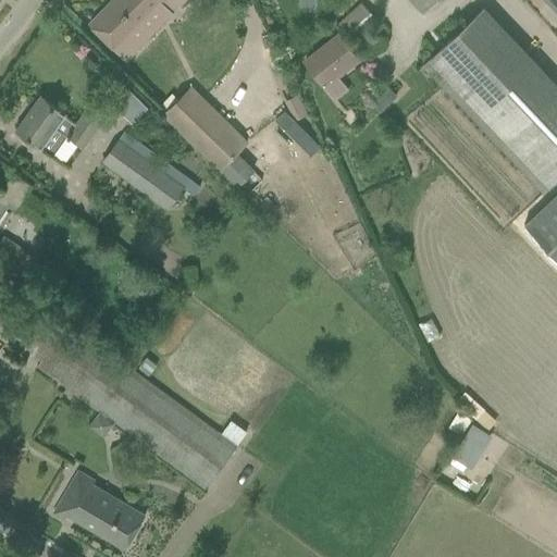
[(173,13),(185,0),(112,0),(90,23),(118,50),(162,3),(173,13)]
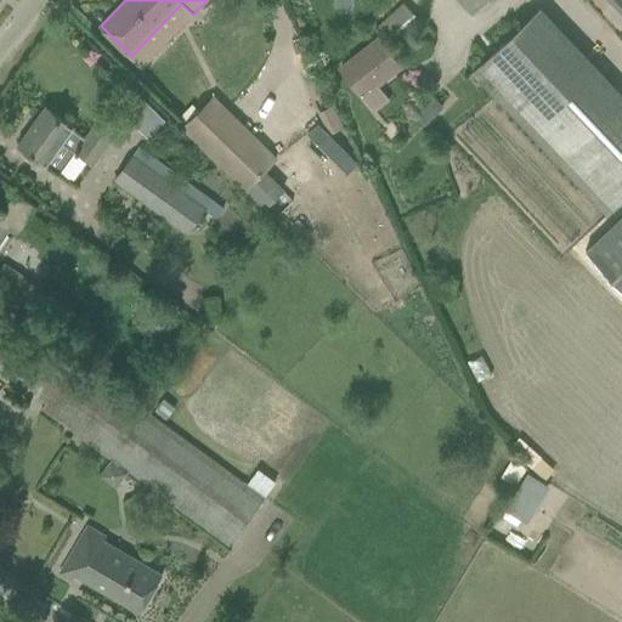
[(462,0),(473,11),(482,0),(462,0)]
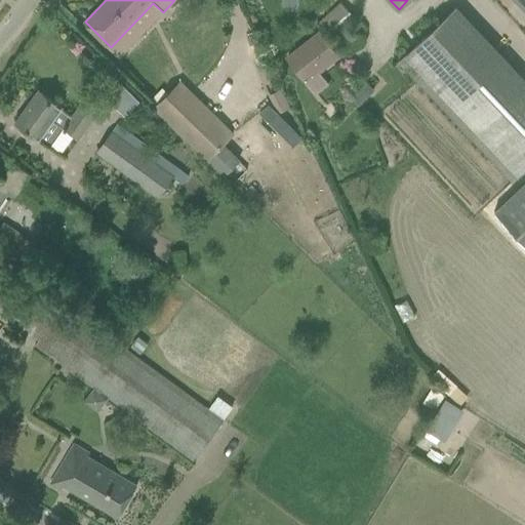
[(524,0),(516,0),(524,9),(524,0)]
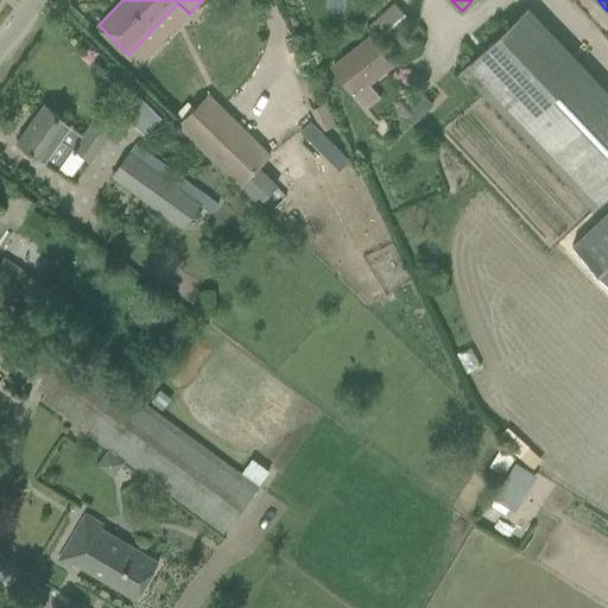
[(411,23),(393,4),(368,26),(387,45),(411,23)]
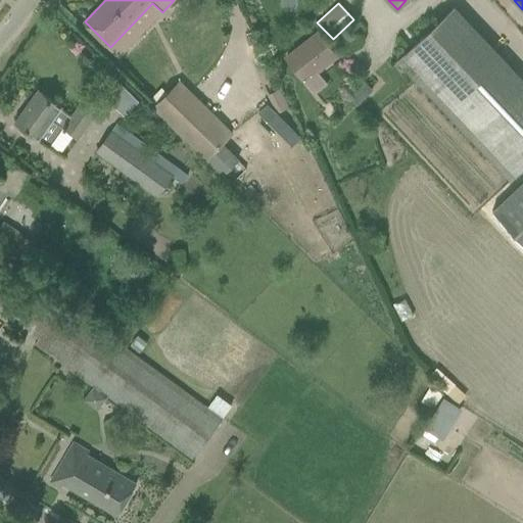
[(511,181),(522,169),(522,81),(454,8),(398,61),(511,181)]
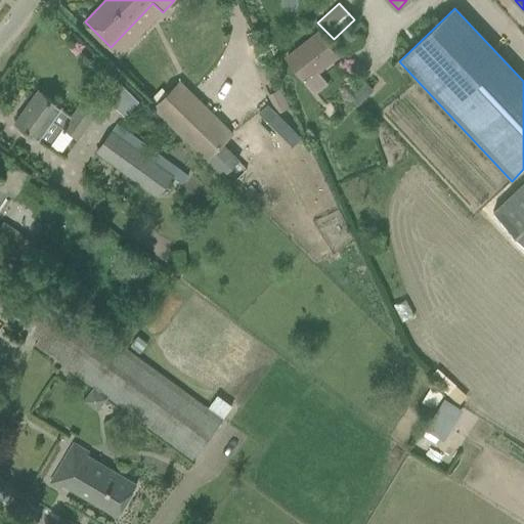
[(318,31),(284,56),(305,84),(318,73),(339,57),(318,31)]
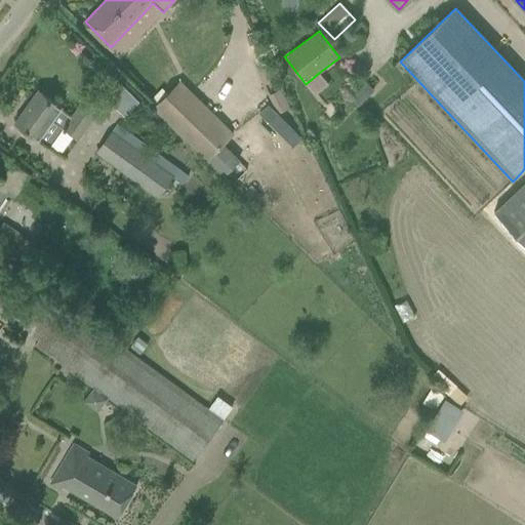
[(168,94),(154,109),(206,160),(223,176),(238,162),(220,146),(232,134),(179,82),(168,94)]
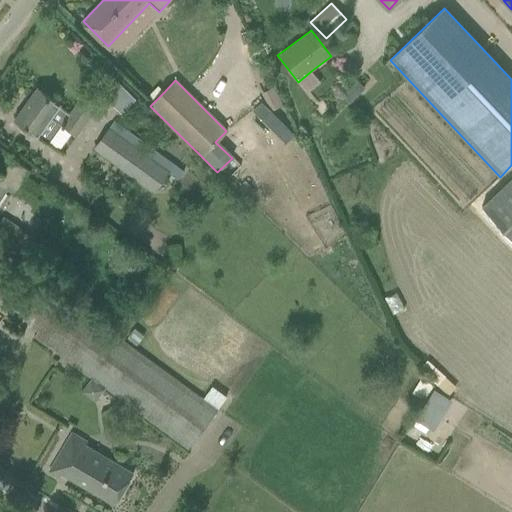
[(282,106),(273,87),(261,92),(270,111),(282,106)]
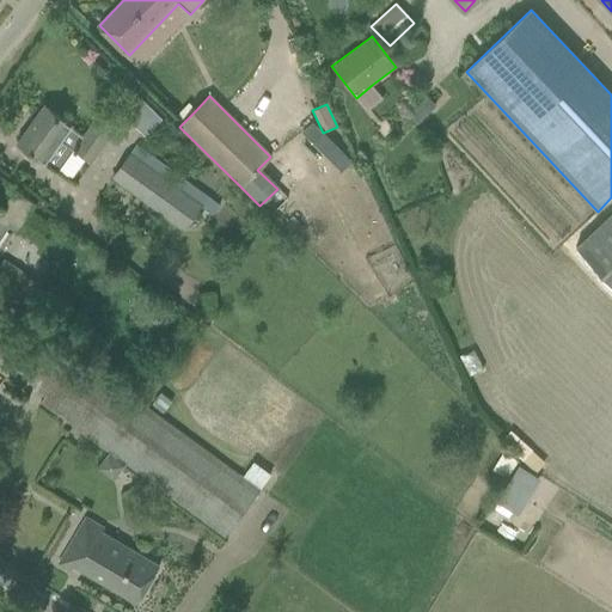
[(72,126),(46,105),(18,142),(59,171),(74,151),(91,164),(112,134),(95,122),(85,135),(72,126)]
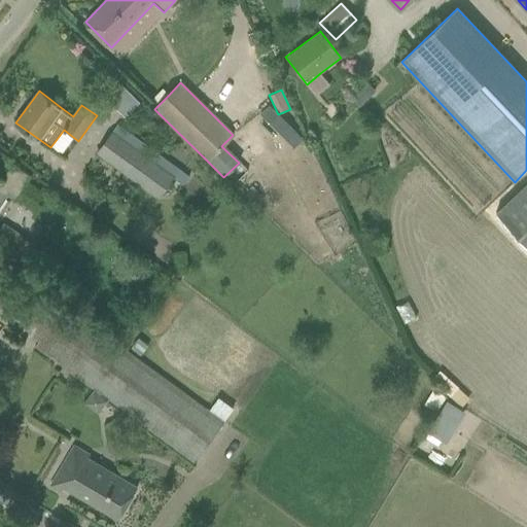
[(111,133),(97,152),(159,197),(173,177),(183,184),(188,176),(117,125),(111,133)]
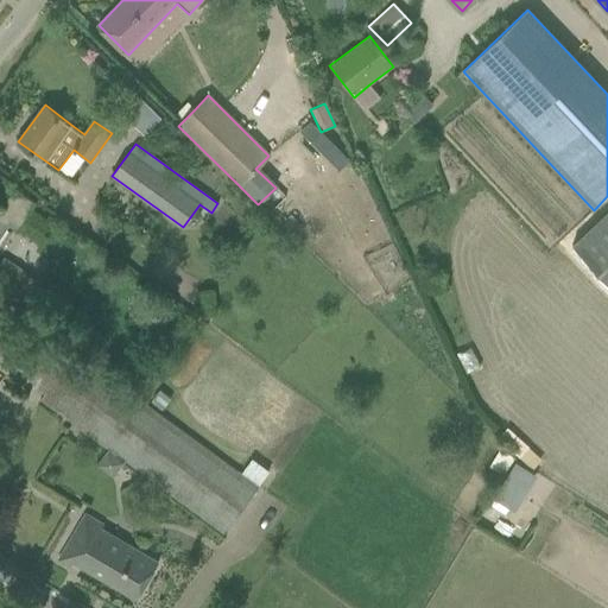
[(18,232),(36,204),(16,190),(5,207),(0,203),(0,241),(11,226),(18,232)]
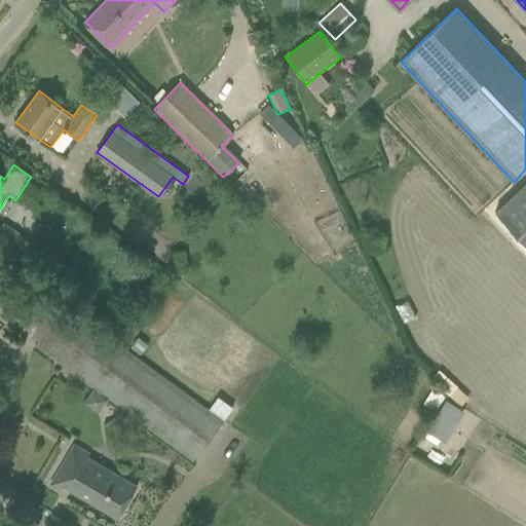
[(525,182),(494,213),(525,247),(525,182)]
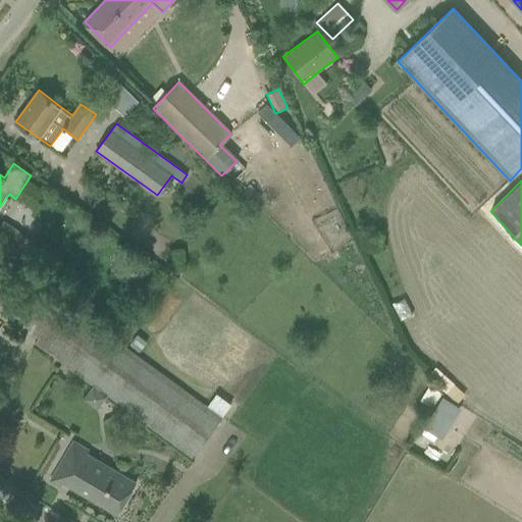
[(0,239),(11,247),(20,232),(3,221),(0,226),(0,239)]
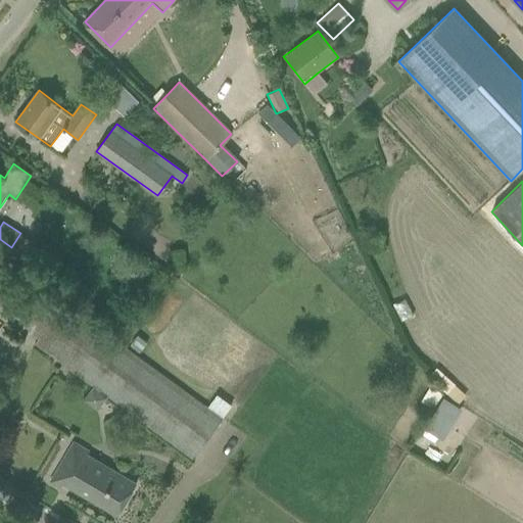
[(39,248),(21,235),(8,252),(27,266),(39,248)]
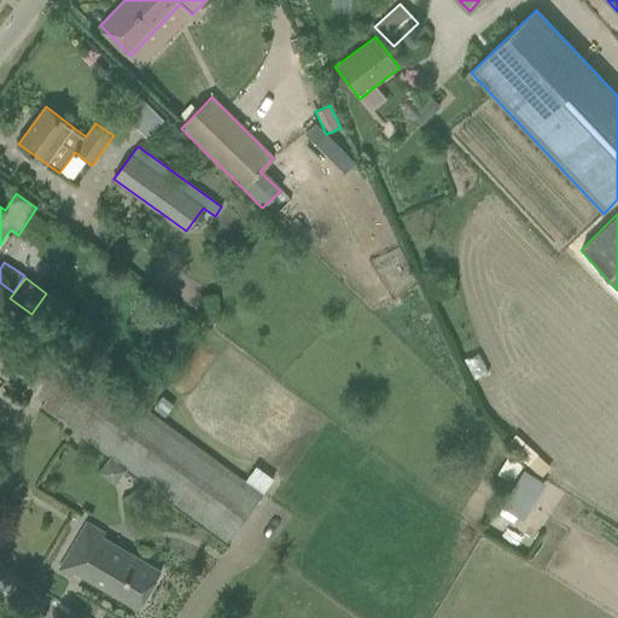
[(0,303),(0,374),(31,398),(34,394),(45,401),(40,407),(81,436),(110,458),(127,470),(228,544),(262,496),(194,447),(144,409),(0,303)]
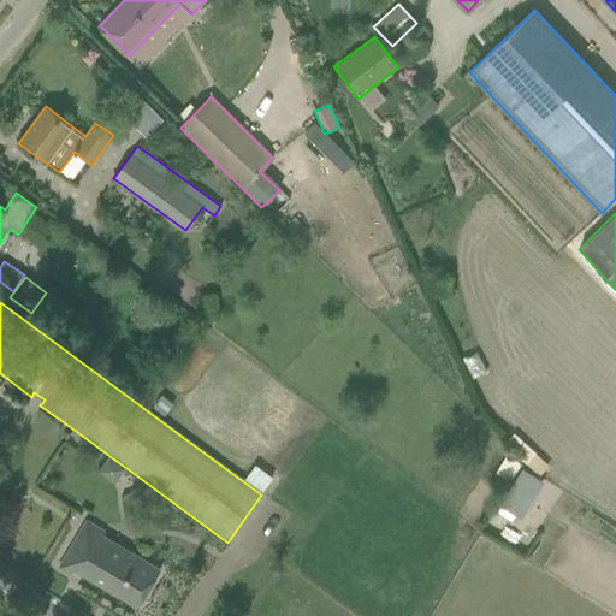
[(504,505),(528,516),(546,479),(523,468),(504,505)]
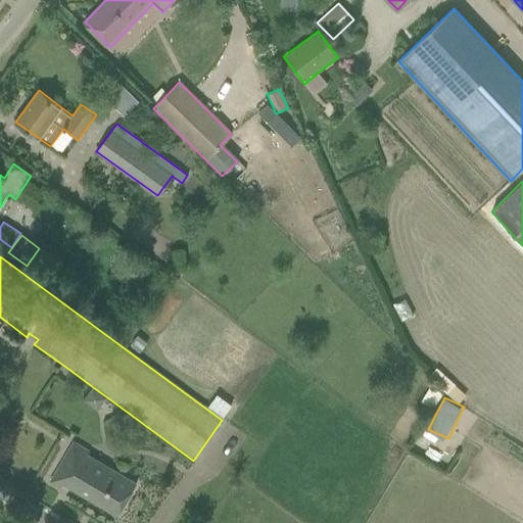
[(74,443),(60,465),(50,482),(60,488),(63,484),(117,516),(136,484),(87,456),(89,453),(74,443)]
